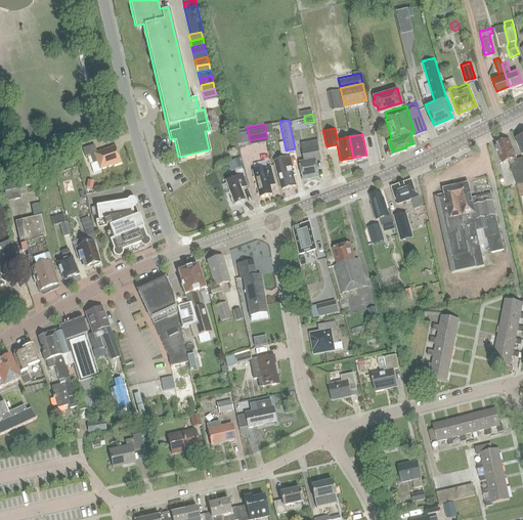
[(318,156),(315,137),(299,140),(302,158),(298,159),(302,178),(318,175),(314,157),(318,156)]
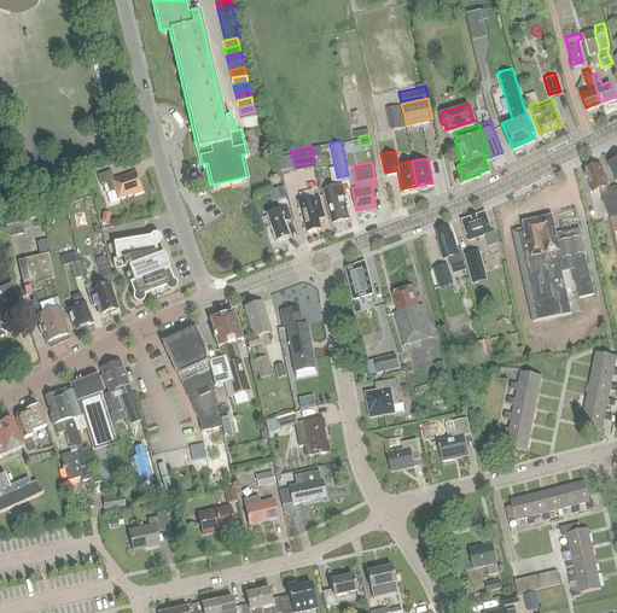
[(598,186),(609,215),(616,211),(616,188),(615,181),(609,184),(607,181),(605,182),(605,181),(607,180),(605,173),(603,173),(598,162),(583,167),(586,170),(583,171),(585,176),(587,175),(592,188),(598,186)]
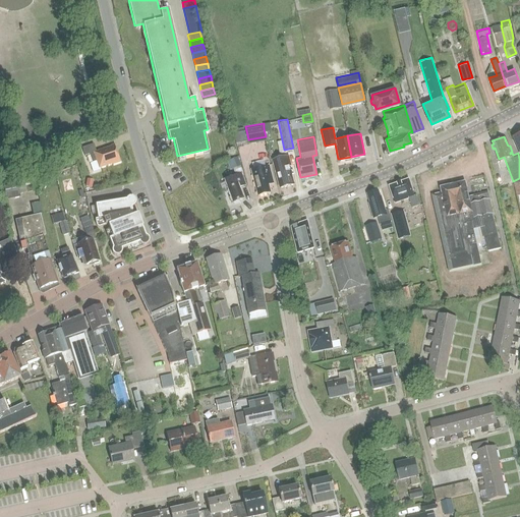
[(119,159),(117,151),(116,151),(113,142),(96,149),(93,140),(81,145),(83,153),(89,152),(92,160),(96,158),(98,165),(111,161),(112,162),(119,159)]
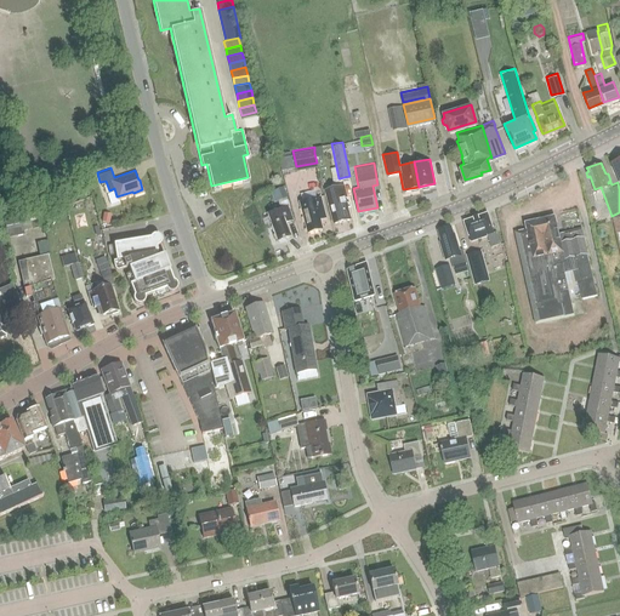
[(273,187),(277,197),(286,193),(282,183),(273,187)]
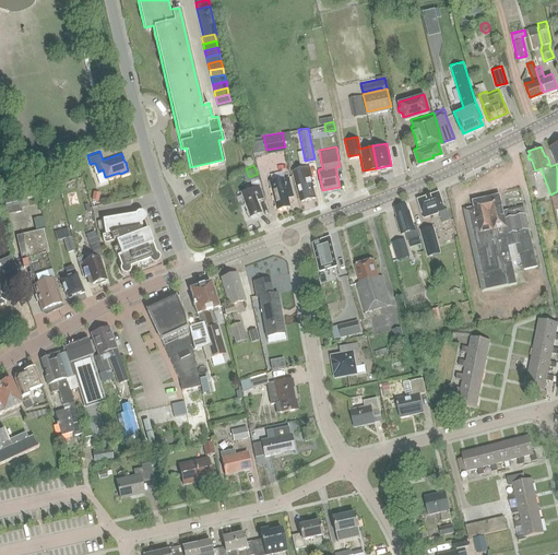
[(299,199),(315,196),(312,185),(313,185),(309,165),(292,169),(299,199)]
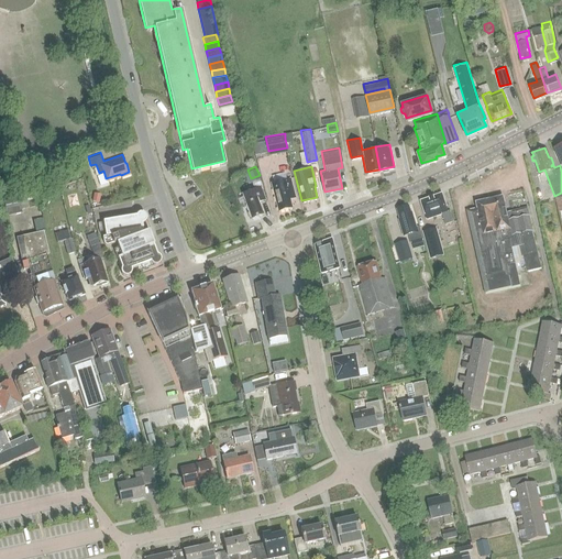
[(289,197),(295,195),(289,176),(271,181),(277,209),(291,205),(289,197)]
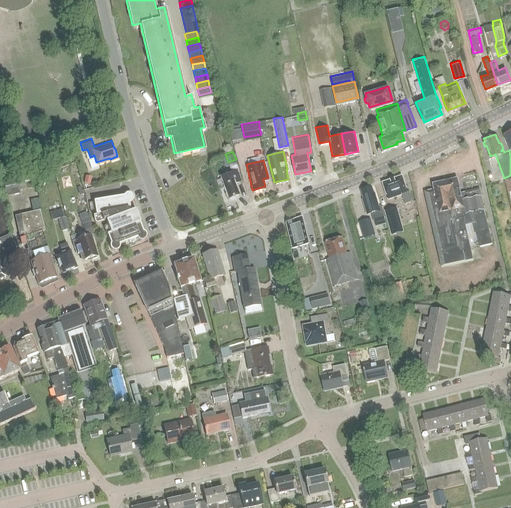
[(235,181),(240,179),(237,169),(221,175),(224,182),(223,182),(228,197),(239,193),(235,181)]
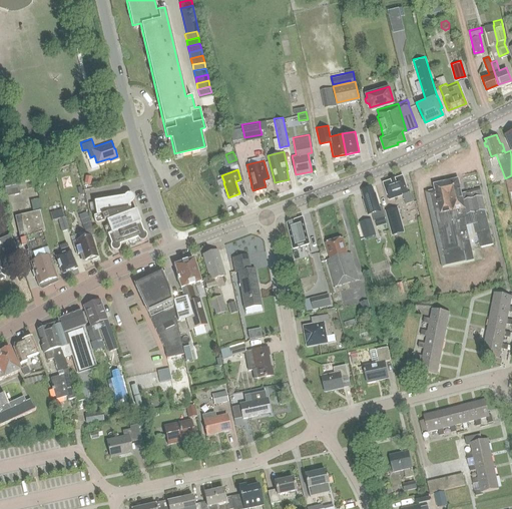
[(405,201),(413,198),(409,188),(407,189),(402,173),(383,180),(388,196),(401,191),(405,201)]
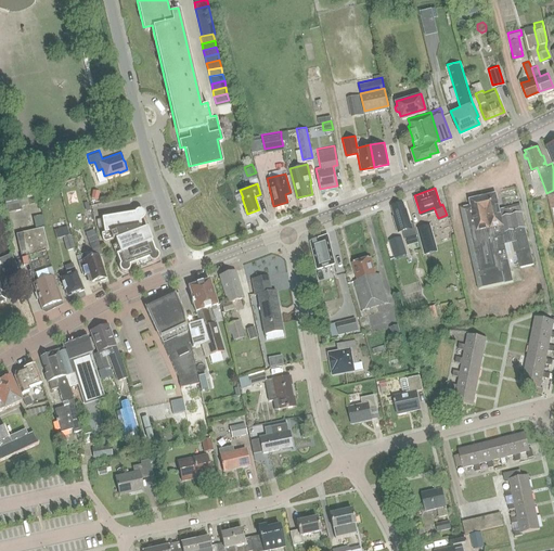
[(5,206),(26,202),(24,189),(2,193),(5,206)]
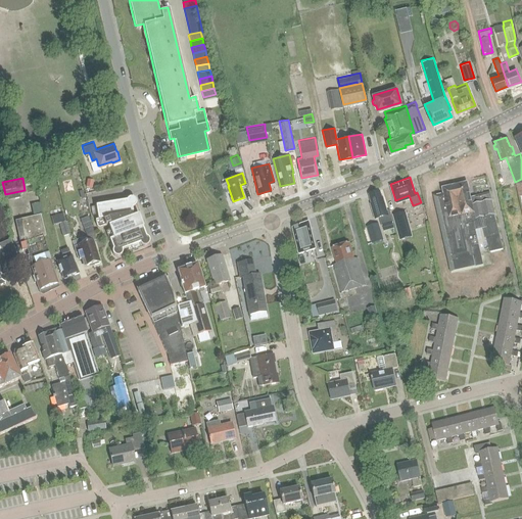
[(469,195),(469,194),(466,179),(441,185),(442,189),(432,191),(448,269),(482,262),(474,226),(482,225),(487,248),(502,245),(495,217),(489,191),(487,189),(473,192),(474,193),(469,195)]
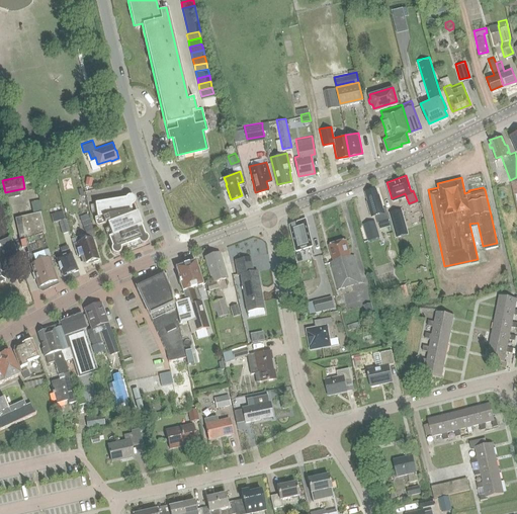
[(376,221),(389,218),(384,205),(382,206),(377,193),(376,193),(374,186),(364,190),(367,199),(366,199),(370,215),(374,212),(376,221)]
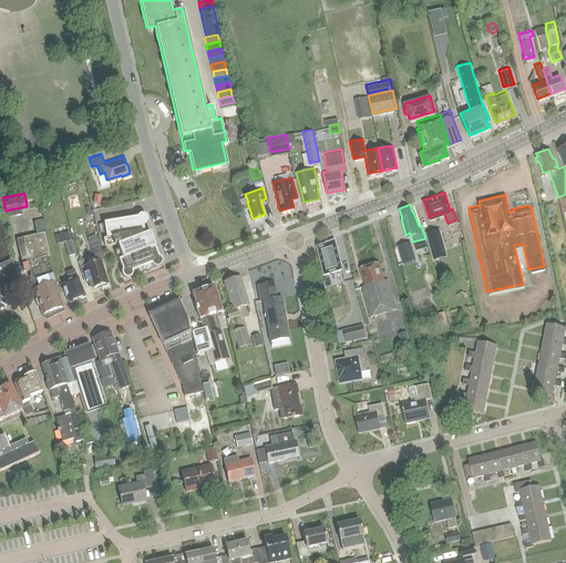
[(131,267),(145,263),(150,260),(152,263),(154,264),(157,264),(160,262),(161,258),(160,255),(157,253),(148,231),(146,232),(143,213),(103,219),(105,235),(102,235),(103,242),(105,243),(107,244),(116,241),(122,255),(117,256),(121,266),(121,269),(121,273),(124,275),(126,275),(130,274),(131,270),(131,267)]
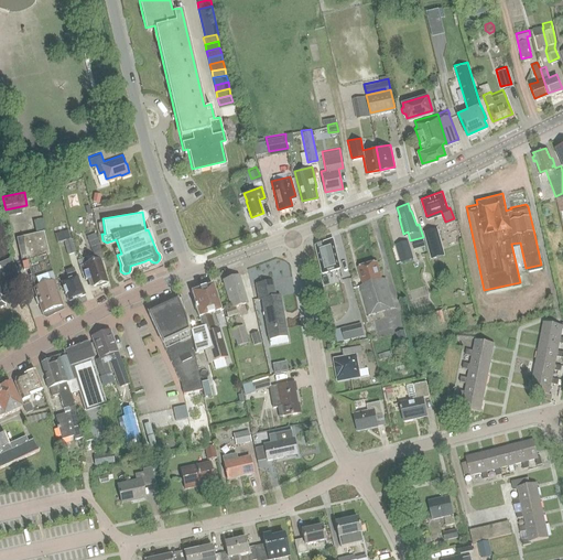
[(422,228),(430,256),(436,255),(435,247),(442,246),(436,225),(422,228)]
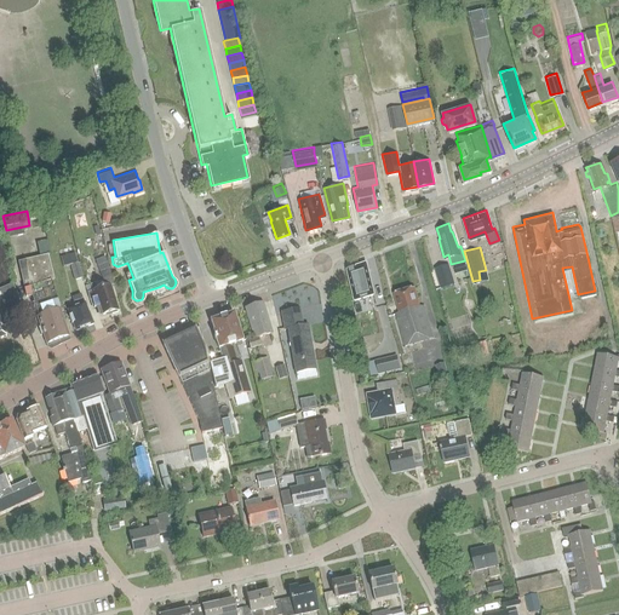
[(16,258),(24,293),(30,292),(36,312),(35,314),(39,323),(36,325),(39,331),(41,331),(45,342),(68,334),(49,277),(52,276),(46,252),(16,258)]
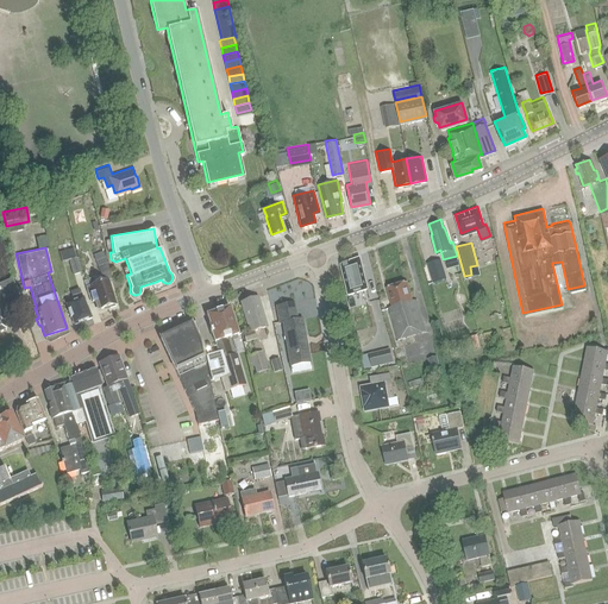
[(76,255),(68,257),(71,271),(80,269),(76,255)]
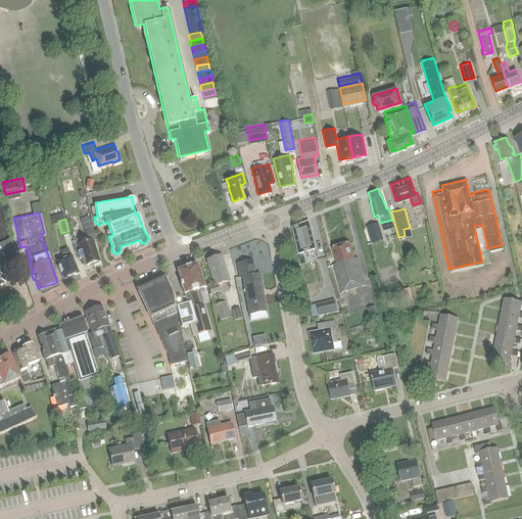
[(297,248),(315,244),(307,219),(291,224),(297,248)]
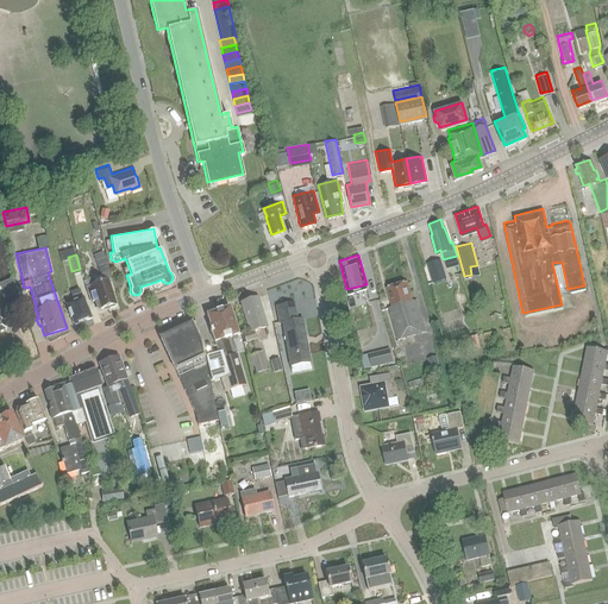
[(425,260),(431,280),(445,275),(439,256),(425,260)]
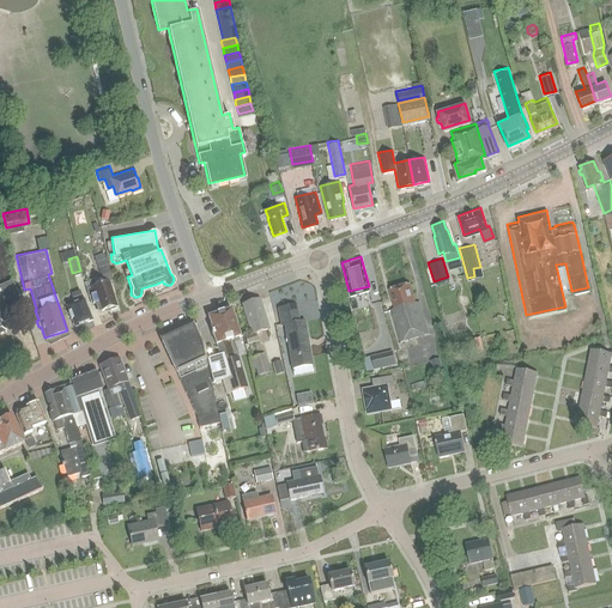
[(90,284),(85,286),(88,293),(89,293),(91,302),(95,299),(97,308),(109,304),(109,306),(115,304),(110,286),(110,285),(109,278),(111,278),(107,262),(97,265),(100,273),(88,278),(90,284)]
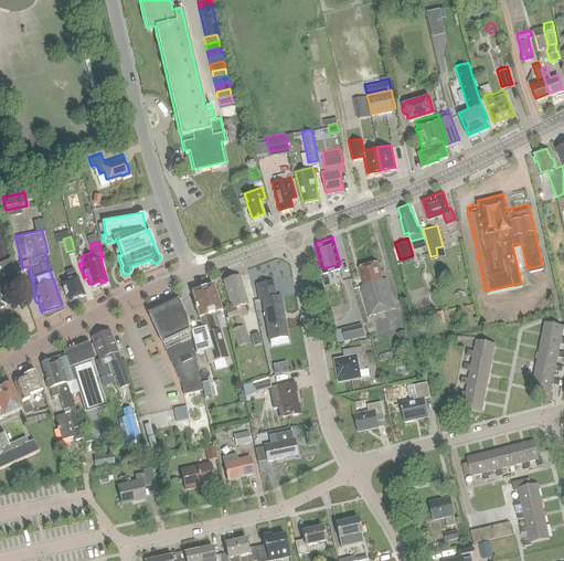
[(0,284),(18,277),(9,256),(0,261),(0,306),(4,304),(0,294),(3,292),(0,284)]
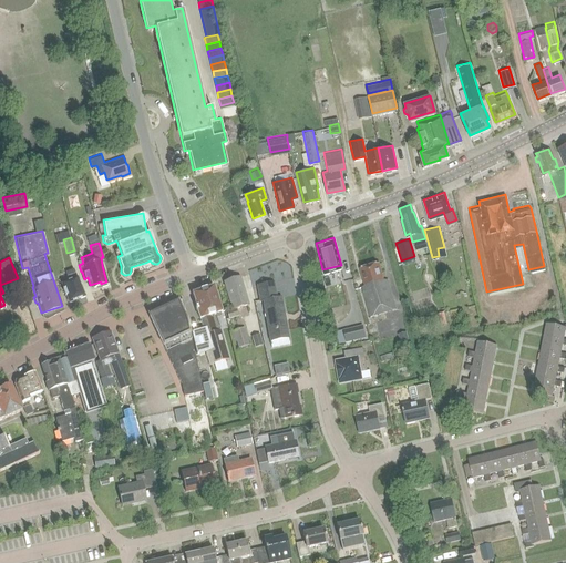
[(370,314),(395,306),(387,276),(383,277),(378,259),(359,265),(364,283),(360,284),(370,314)]
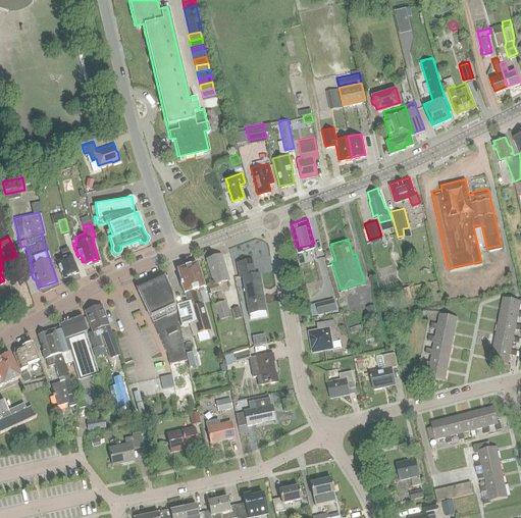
[(63,275),(77,270),(69,252),(68,248),(60,251),(62,255),(55,258),(58,263),(57,263),(59,269),(60,268),(63,275)]
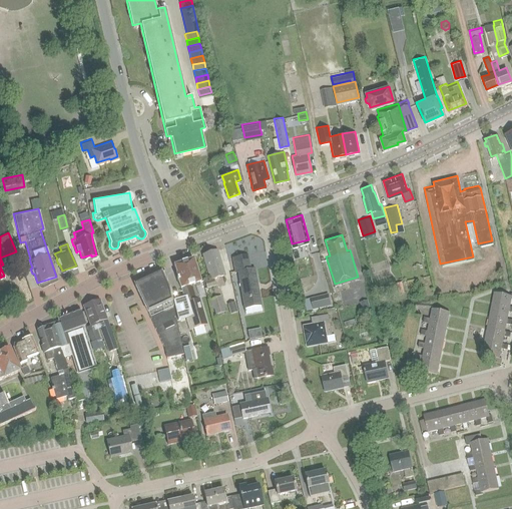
[(212,275),(222,272),(215,247),(201,251),(208,277),(203,279),(205,285),(214,283),(212,275)]
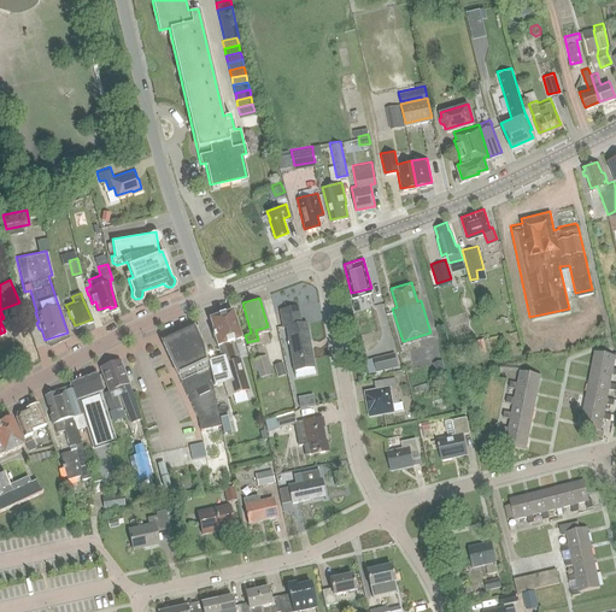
[(292,368),(312,364),(305,319),(300,319),(298,302),(277,306),(281,324),(285,324),(292,368)]
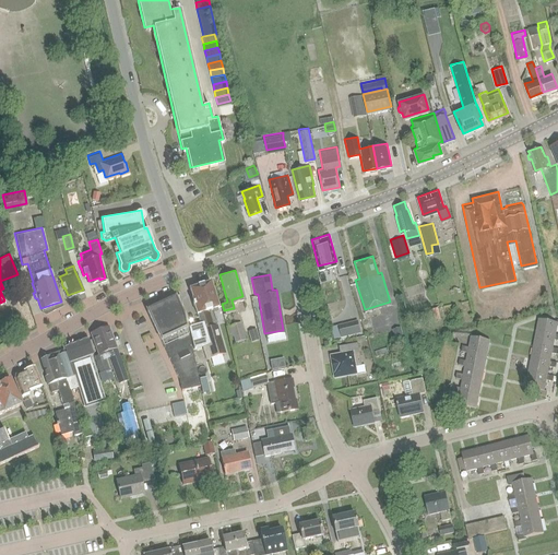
[(224,350),(212,310),(217,308),(216,304),(217,304),(210,279),(189,285),(193,298),(192,299),(193,303),(197,311),(200,321),(206,342),(206,343),(202,344),(205,355),(224,350)]
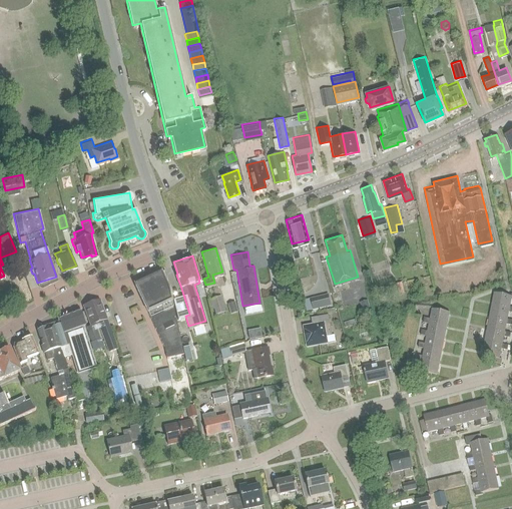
[(159,269),(133,281),(163,346),(165,355),(182,352),(175,318),(164,269),(160,270),(159,269)]
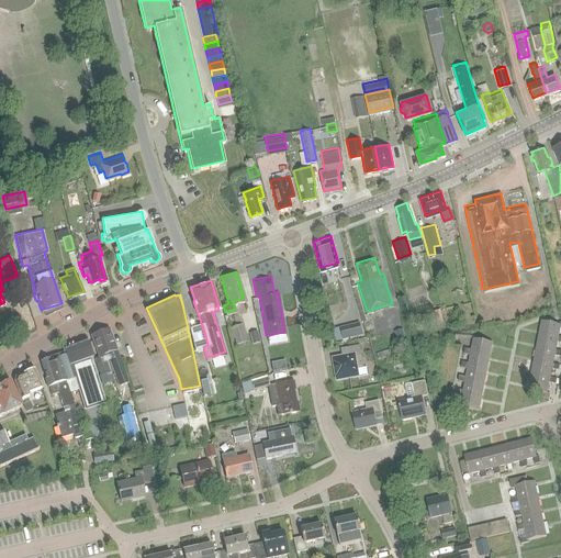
[(540,317),(538,332),(557,335),(557,333),(559,325),(560,325),(560,320),(559,320),(559,321),(540,317)]
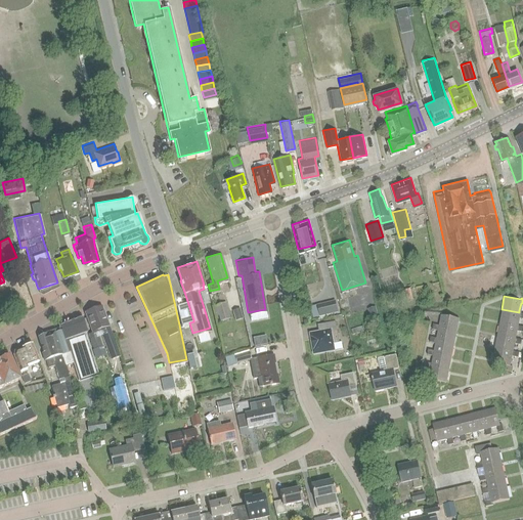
[(318,314),(337,309),(335,298),(315,302),(318,314)]
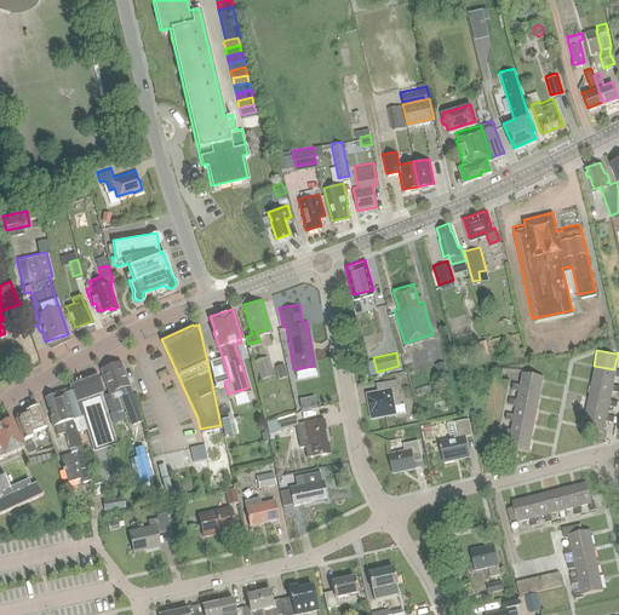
[(271,373),(267,354),(251,358),(254,369),(257,369),(259,377),(271,373)]
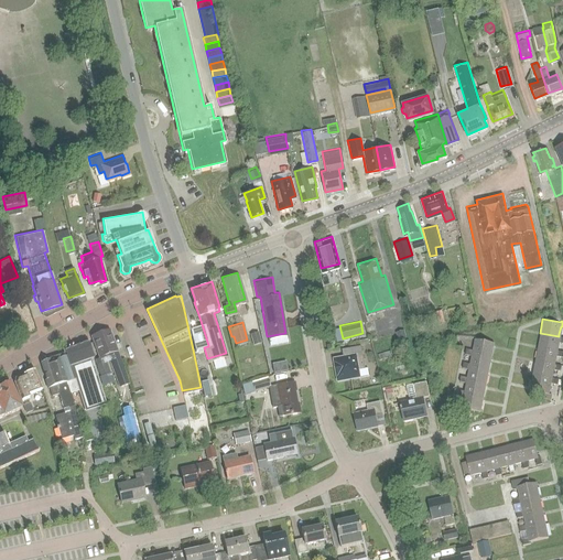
[(208,345),(202,324),(190,327),(194,350),(208,345)]
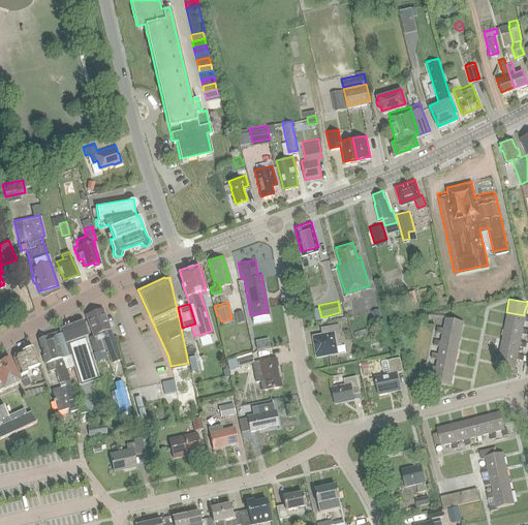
[(85,312),(92,332),(100,329),(112,360),(121,356),(102,306),(85,312)]
